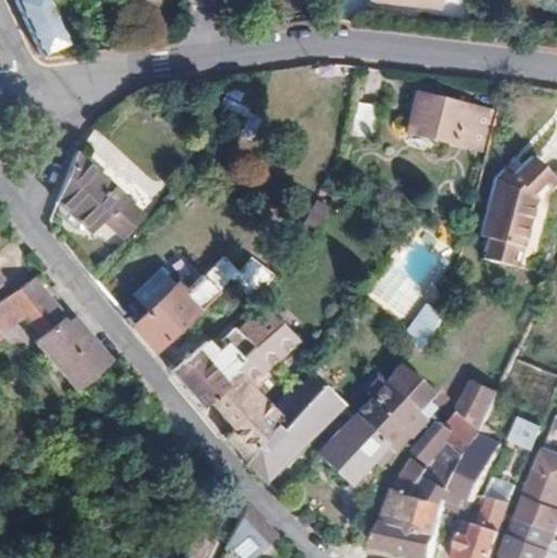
[(69,38),(48,0),(18,0),(44,51),(46,50),(69,38)]
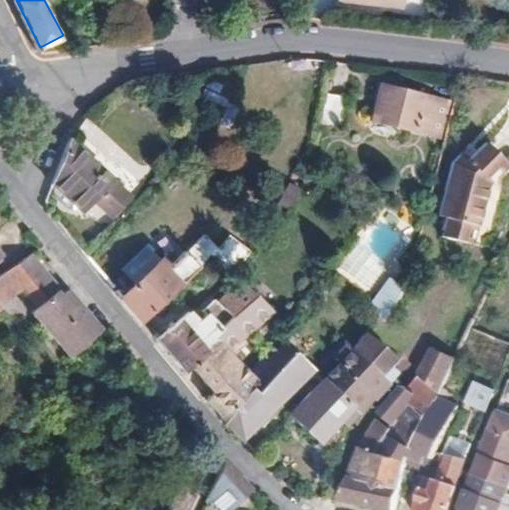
[(446,138),(455,107),(456,103),(387,87),(379,122),(446,138)]
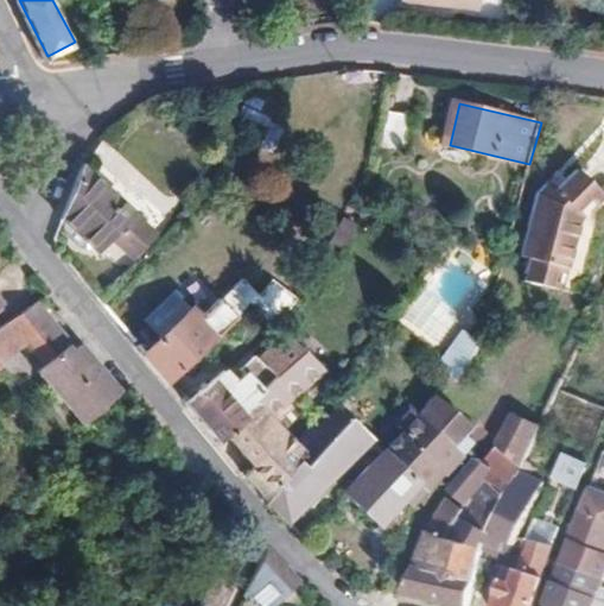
[(408,150),(415,114),(394,111),(387,146),(408,150)]
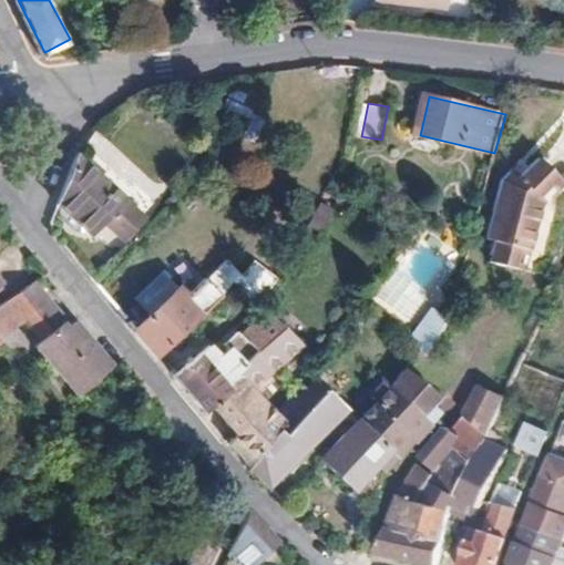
[(150,213),(84,156),(65,196),(64,199),(93,226),(104,213),(129,236),(150,213)]
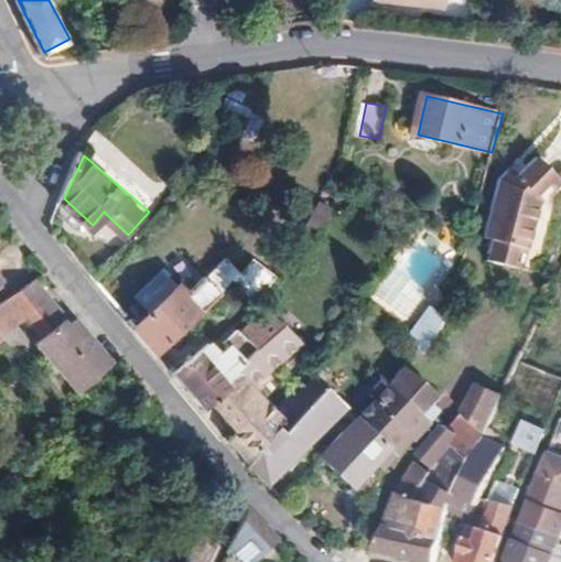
[(521,247),(535,204),(557,181),(532,158),(511,179),(504,172),(496,181),(479,234),(487,236),(482,257),(506,265),(511,245),(521,247)]
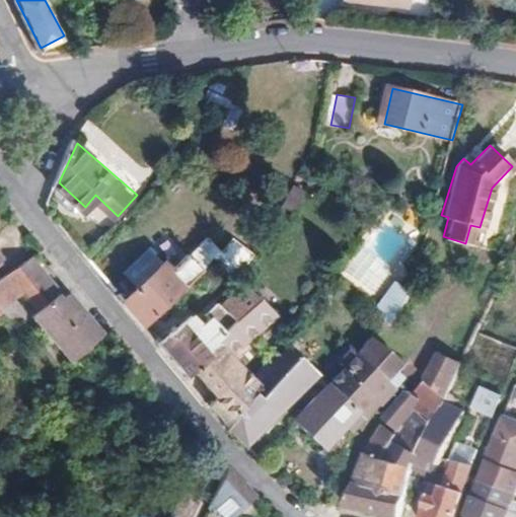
[(282,206),(296,213),(308,191),(294,183),(282,206)]
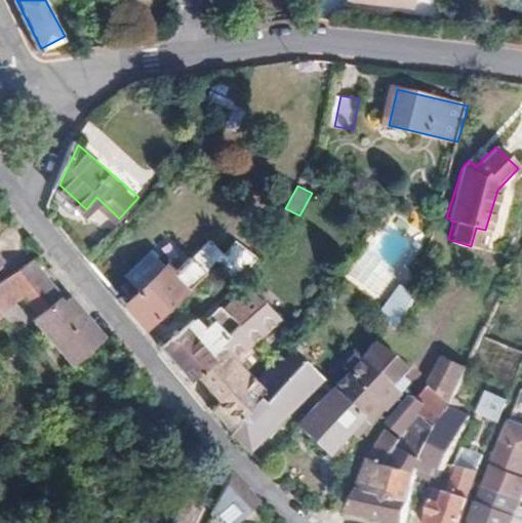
[(479,249),(485,230),(476,228),(471,246),(479,249)]
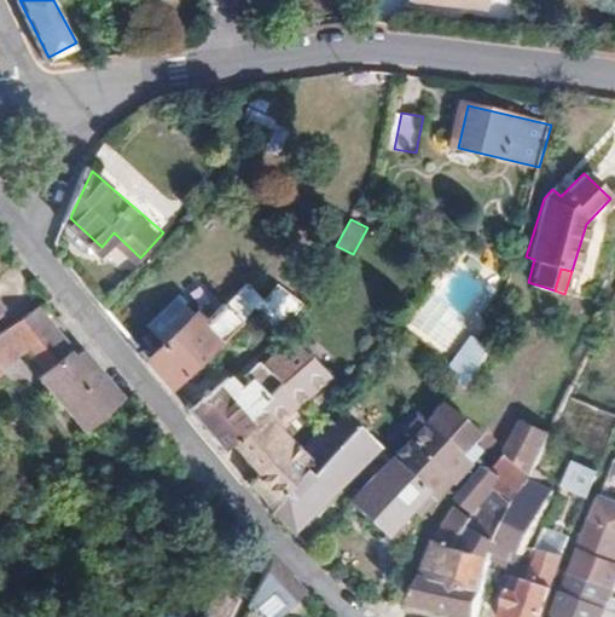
[(175,387),(266,310),(291,335),(318,310),(295,288),(277,306),(259,286),(235,307),(232,305),(208,327),(201,318),(197,317),(183,299),(151,326),(166,344),(151,356),(175,387)]
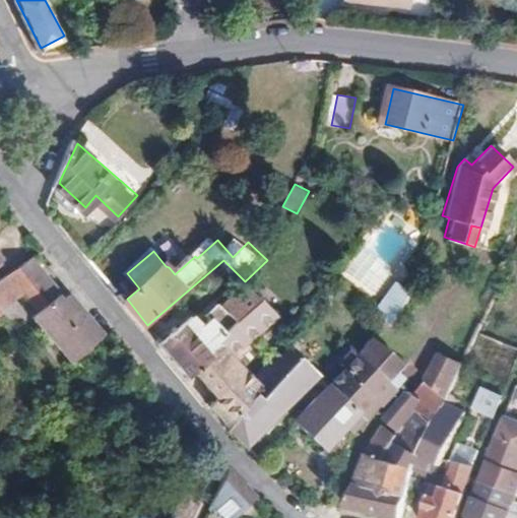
[(106,334),(71,294),(65,299),(35,257),(12,270),(26,292),(21,296),(37,315),(34,318),(72,364),(106,334)]
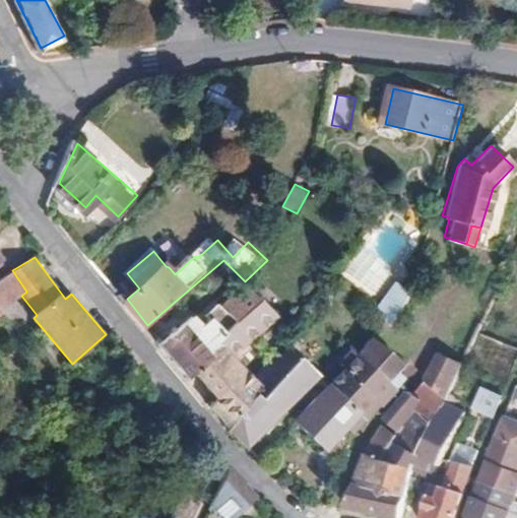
[(0,309),(21,296),(26,292),(12,270),(0,278),(0,309)]
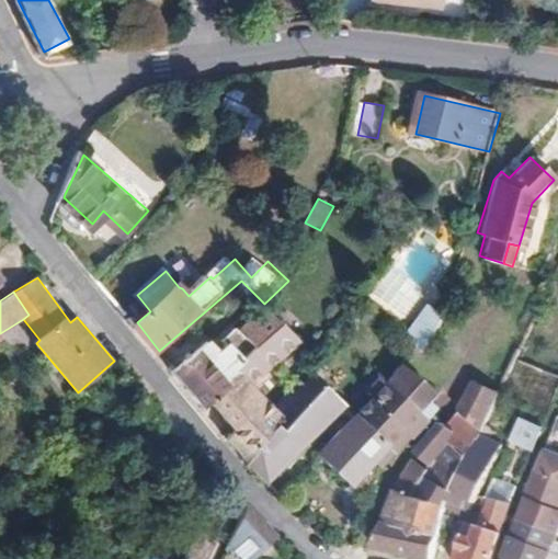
[(261,355),(289,328),(271,309),(242,335),(261,355)]
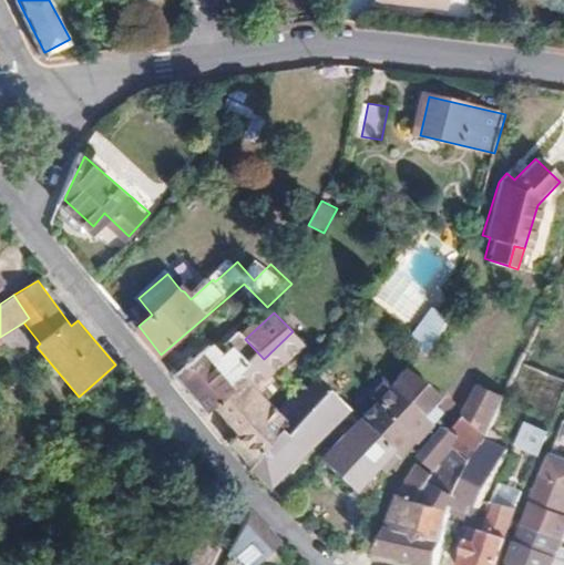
[(429,353),(440,321),(441,319),(431,314),(414,341),(429,353)]
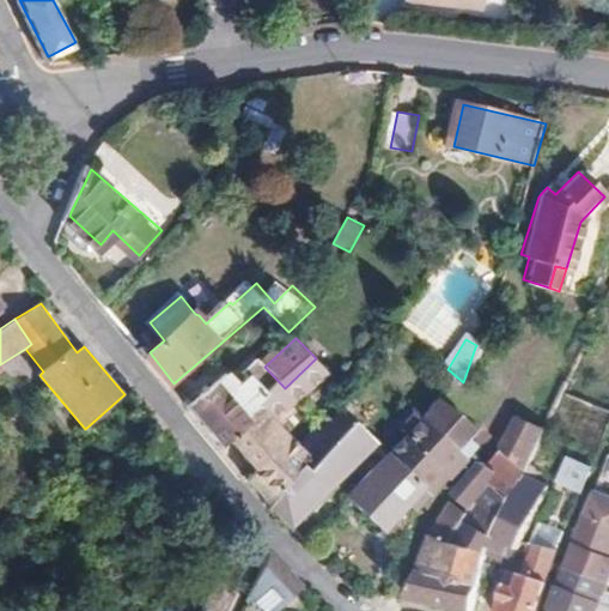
[(232,436),(285,388),(265,367),(261,362),(248,374),(250,376),(239,386),(227,373),(192,405),(224,445),(232,436)]
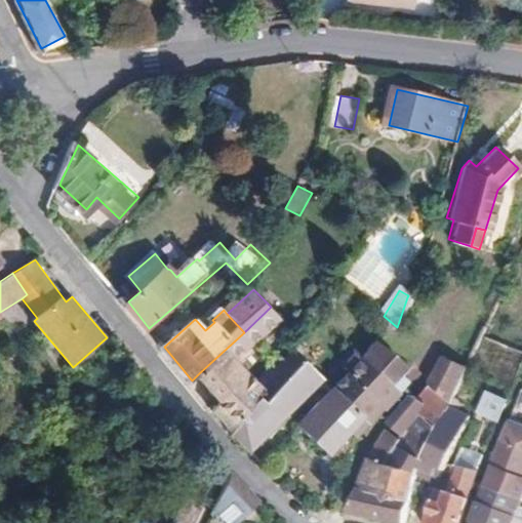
[(264,387),(241,361),(257,347),(244,332),(199,373),(223,401),(214,408),(232,430),(278,392),(311,365),(302,355),(264,387)]
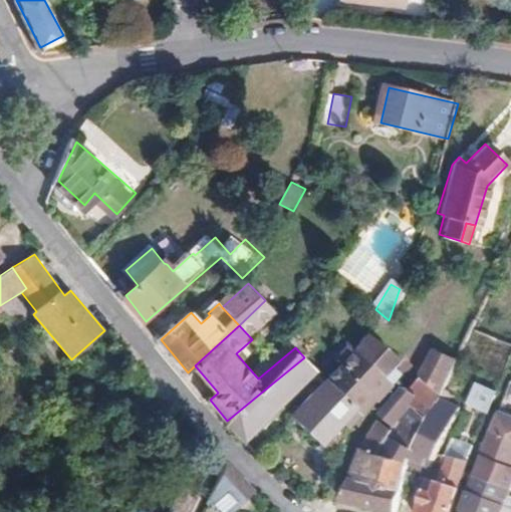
[(398,362),(366,337),(354,352),(376,370),(396,385),(399,380),(403,375),(394,369),(398,362)]
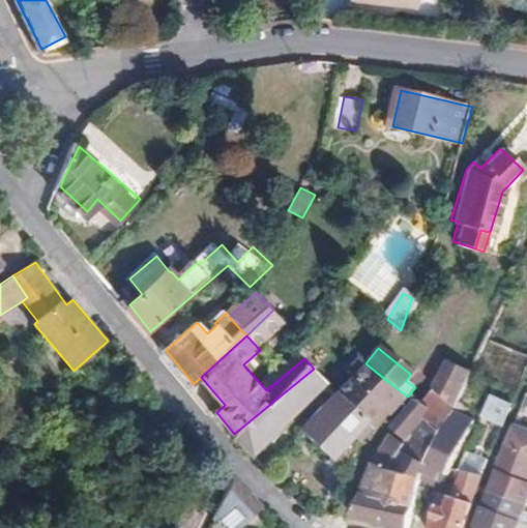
[(452,409),(472,369),(449,357),(436,384),(440,386),(432,403),(436,405),(430,416),(446,424),(452,409)]
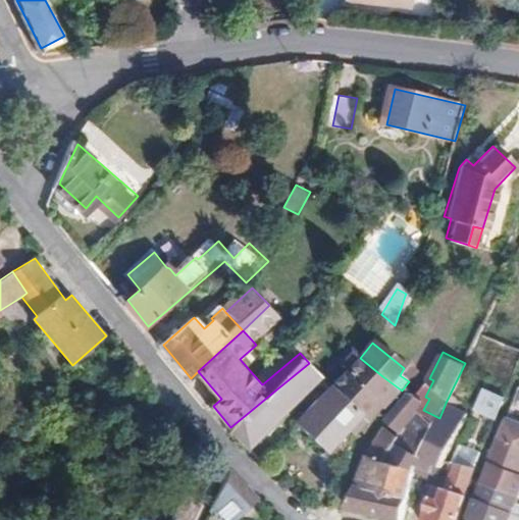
[(387,410),(402,391),(382,376),(360,358),(335,391),(356,410),(365,419),(371,425),(383,408),(387,410)]
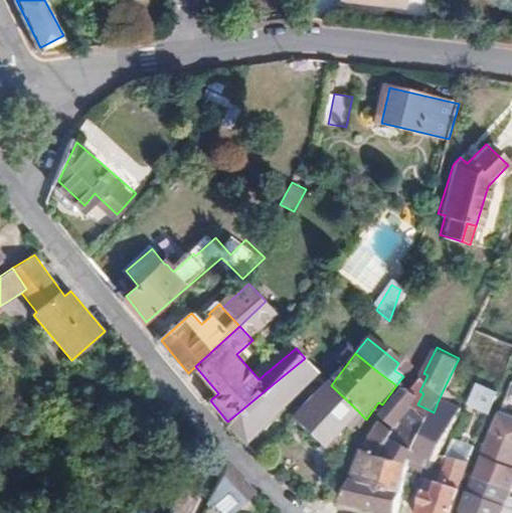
[(242,439),(320,373),(305,358),(273,384),(227,421),(234,431),(242,439)]
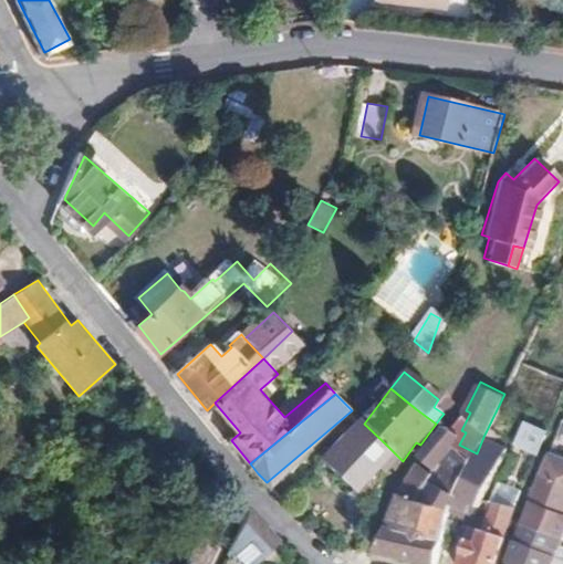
[(535,452),(545,428),(522,418),(512,444),(535,452)]
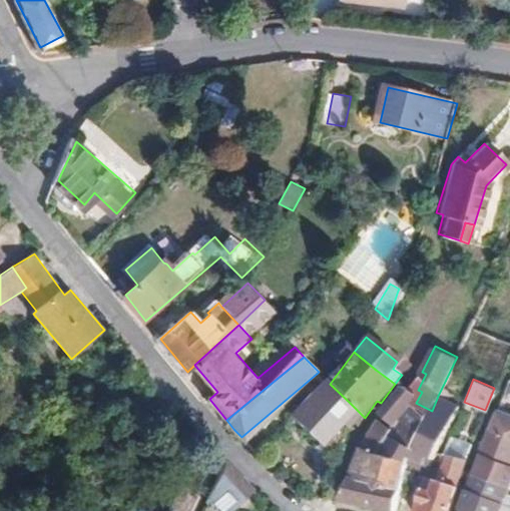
[(323,447),(359,412),(350,403),(330,384),(329,383),(293,416),(323,447)]
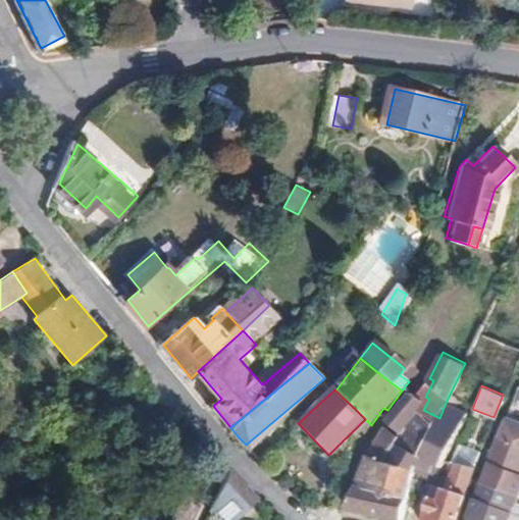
[(518,391),(514,390),(483,482),(518,495),(518,391)]
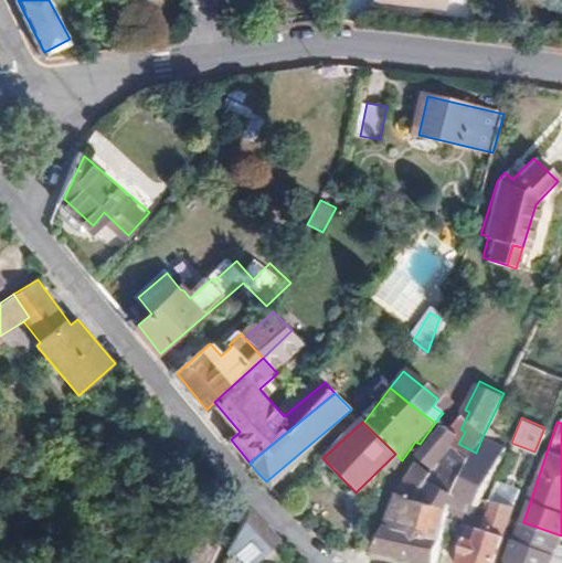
[(479,503),(504,446),(483,436),(476,453),(468,469),(449,459),(442,473),(425,505),(451,510),(452,506),(467,511),(472,500),(479,503)]
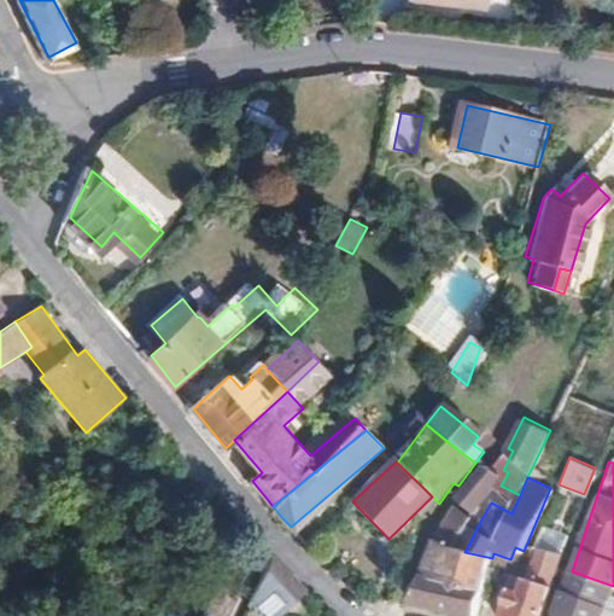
[(465,552),(483,517),(468,510),(448,545),(463,552),(465,552)]
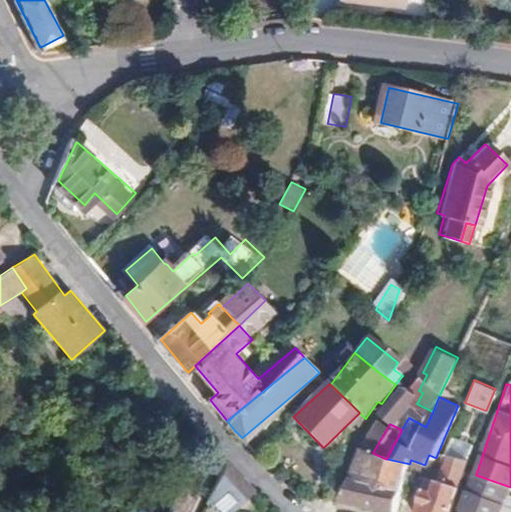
[(451,511),(456,497),(470,448),(452,443),(449,456),(445,466),(440,481),(427,479),(417,511),(451,511)]
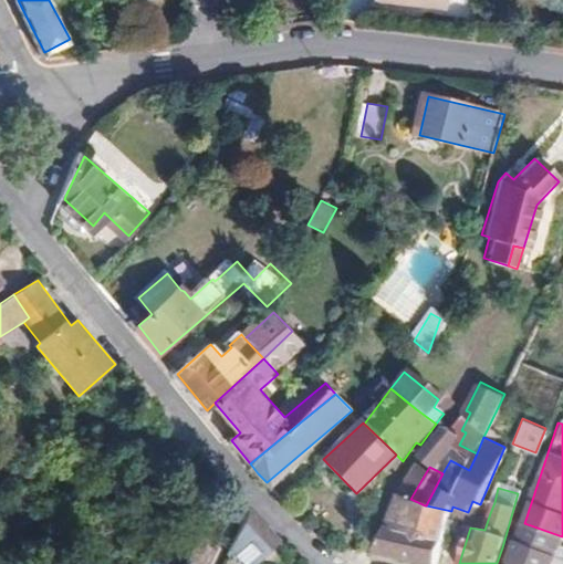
[(437,563),(447,526),(449,520),(451,511),(426,505),(425,505),(410,499),(408,502),(391,531),(377,553),(378,553),(437,563)]
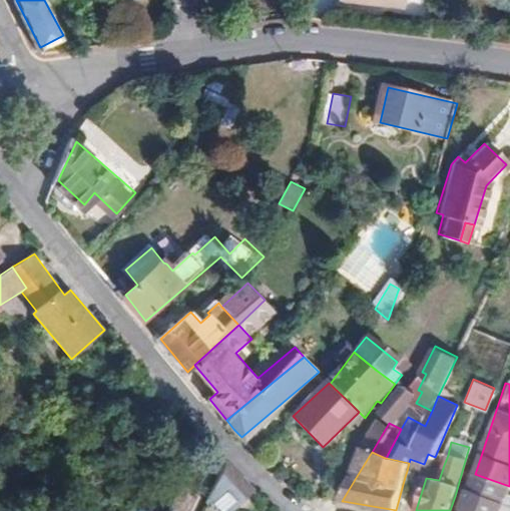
[(444,465),(448,455),(442,453),(438,464),(444,465)]
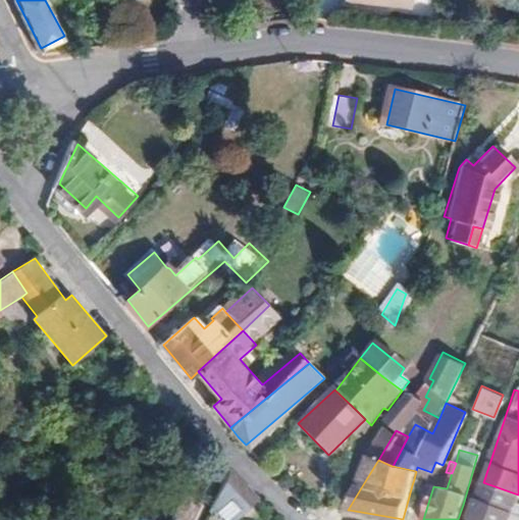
[(228,518),(257,494),(252,488),(230,464),(216,489),(211,500),(228,518)]
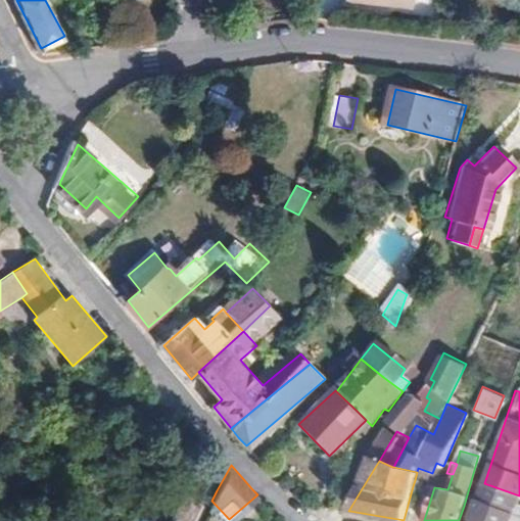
[(422,489),(424,482),(415,480),(413,486),(422,489)]
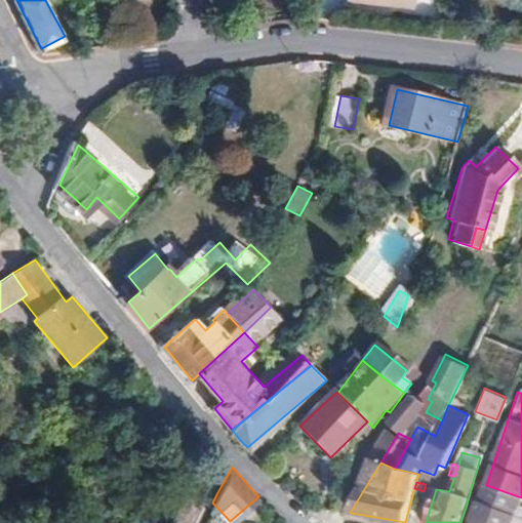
[(517,522),(521,512),(521,497),(486,485),(475,518),(494,522),(517,522)]
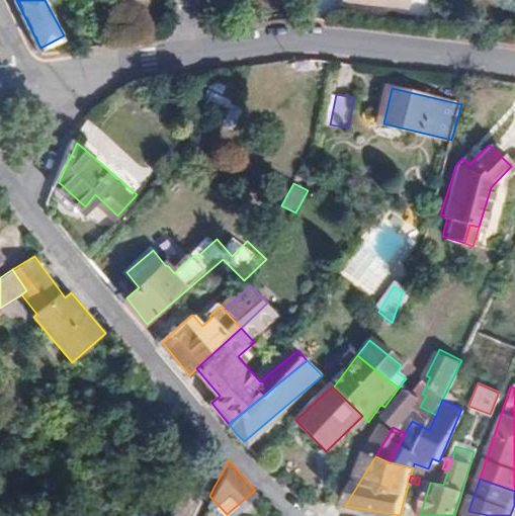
[(176,515),(183,515),(195,496),(183,488),(169,512),(176,515)]
